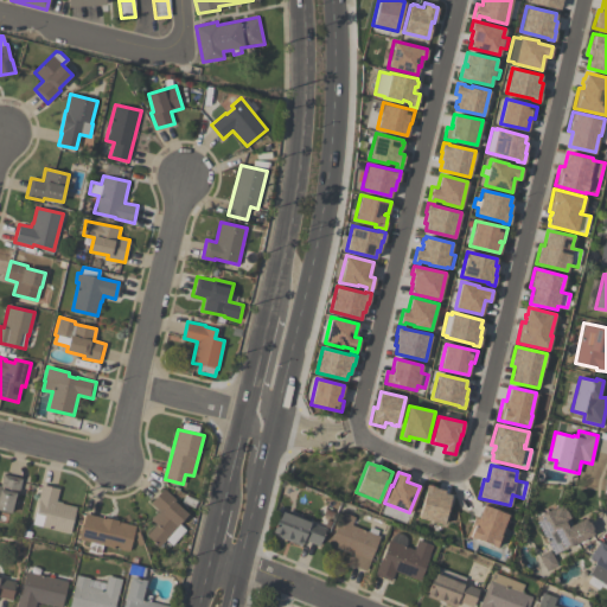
[(11,513),(0,510),(0,486),(4,474),(21,479),(18,493),(17,492),(11,513)]
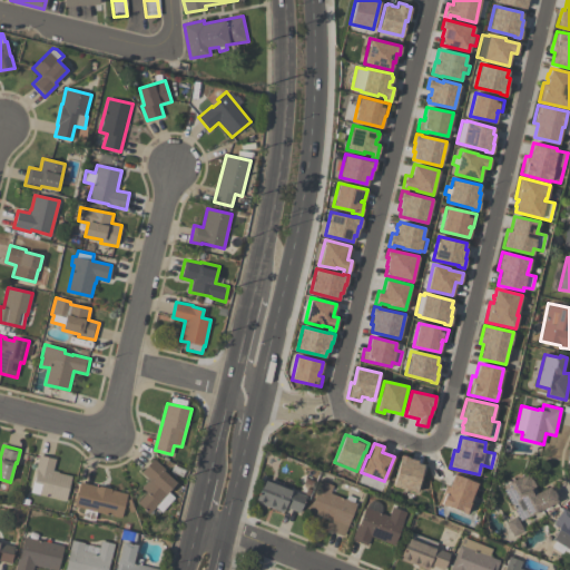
[(66,501),(30,492),(32,481),(33,481),(36,472),(35,472),(39,454),(56,459),(53,470),(58,472),(72,477),(66,501)]
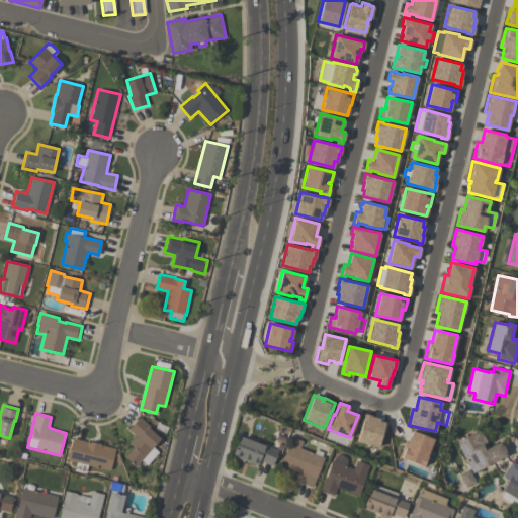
[(364,414),(371,416),(371,417),(379,419),(378,421),(384,422),(378,447),(357,442),(363,420),(362,419),(364,414)]
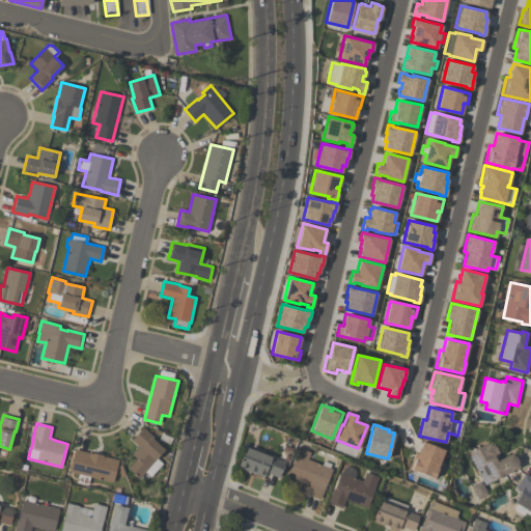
[(128,469),(137,459),(132,454),(139,446),(132,440),(143,427),(155,437),(152,439),(165,449),(157,458),(163,464),(150,477),(144,472),(139,478),(128,469)]
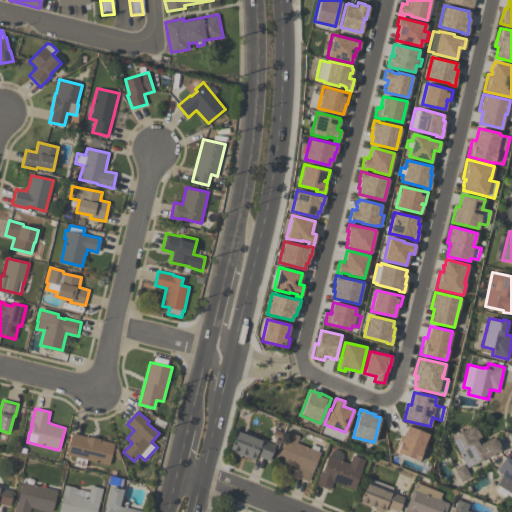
[(451,437),(474,425),(477,431),(478,430),(481,437),(477,439),(479,444),(494,437),(495,440),(497,440),(500,445),(499,447),(501,451),(467,468),(451,437)]
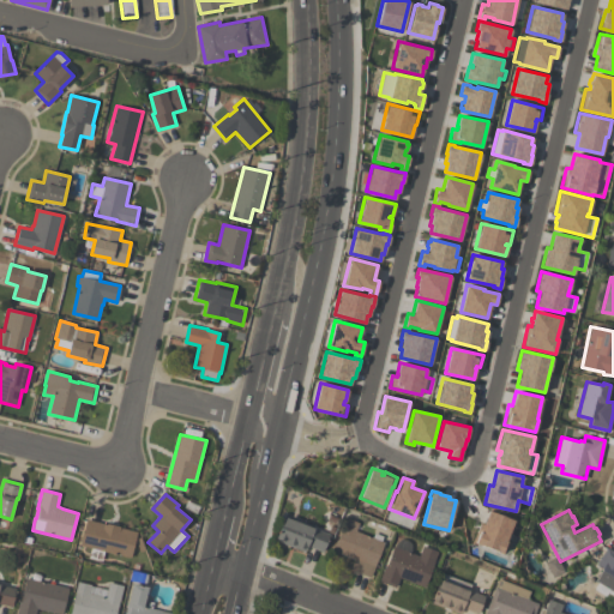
[(489,511),(515,521),(507,539),(509,539),(503,554),(473,542),(480,523),(483,524),(489,511)]
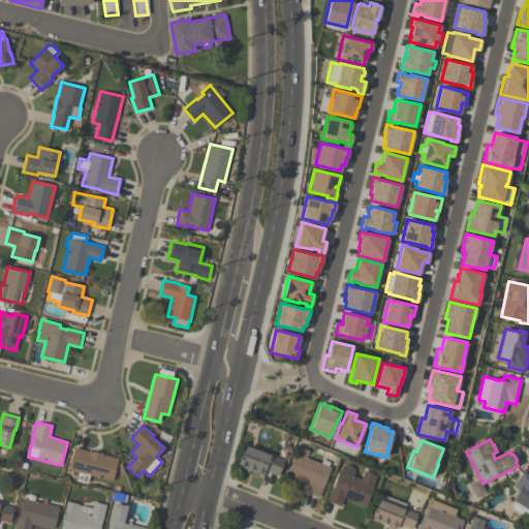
[(236,465),(261,475),(263,470),(277,475),(282,461),(244,445),(236,465)]
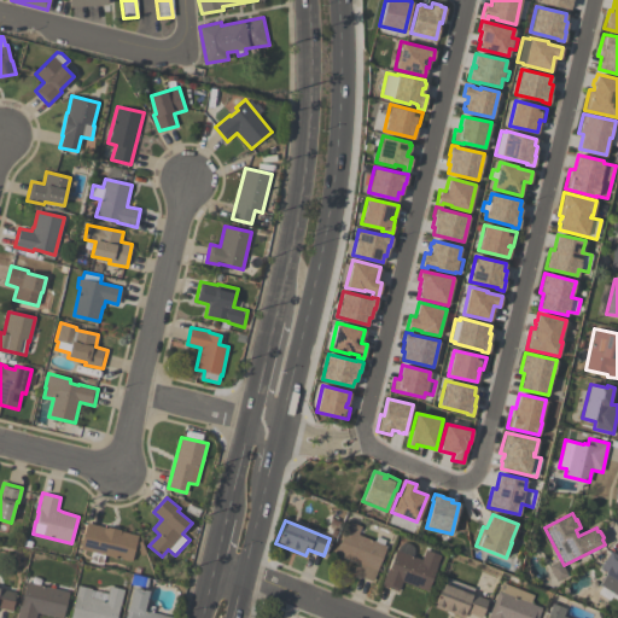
[(385,546),(357,535),(360,526),(348,522),(334,554),(355,563),(351,573),(372,581),(385,546)]
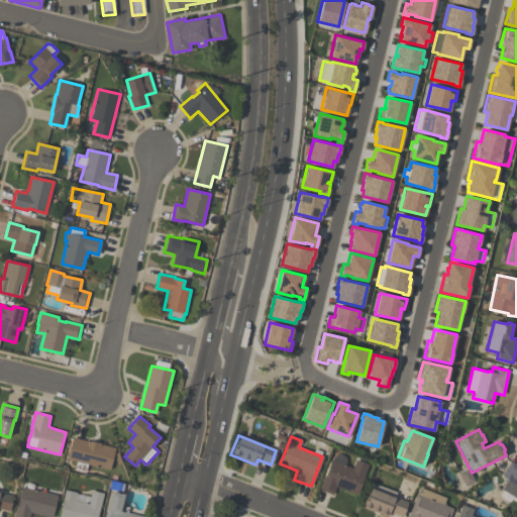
[(110,470),(88,464),(86,473),(75,470),(77,461),(68,459),(73,437),(88,441),(91,440),(101,443),(101,444),(115,448),(110,470)]
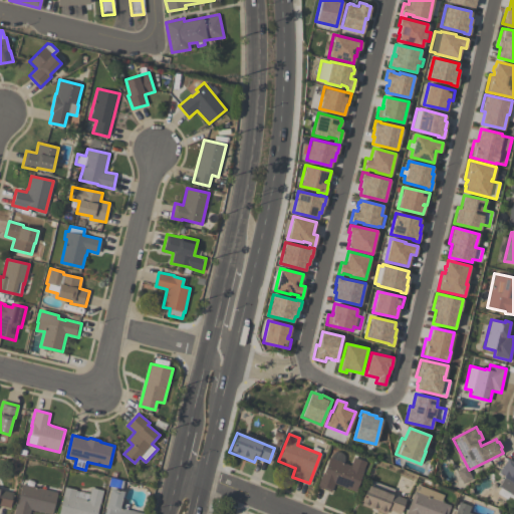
[(328,457),(349,466),(353,455),(367,461),(354,492),(333,483),(330,492),(316,486),(328,457)]
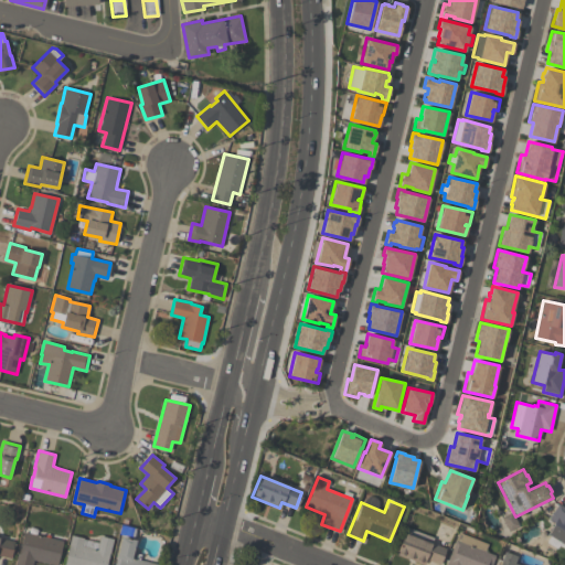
[(564,545),(547,534),(554,523),(548,520),(558,504),(564,508),(564,545)]
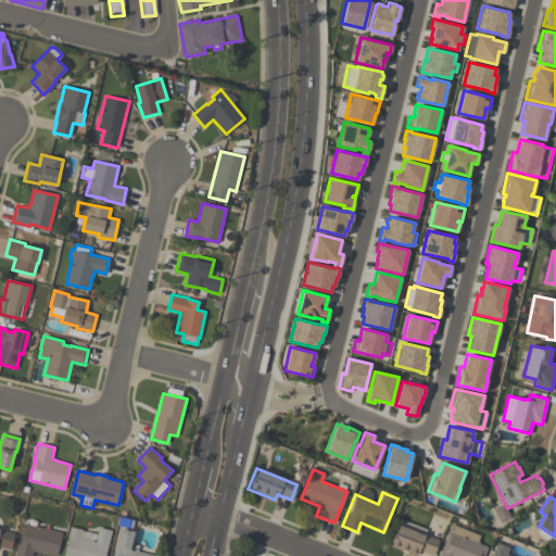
[(510,518),(503,504),(492,509),(500,523),(510,518)]
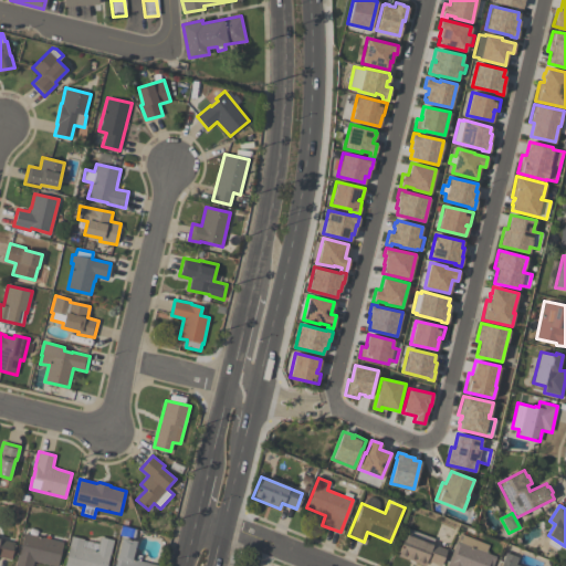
[(396,555),(423,565),(426,561),(440,565),(446,549),(431,544),(433,538),(406,527),(396,555)]
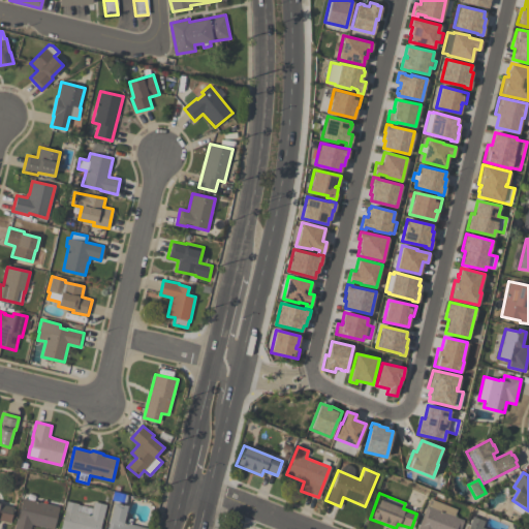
[(13,528),(17,518),(18,518),(23,498),(59,507),(54,528),(31,524),(29,528),(13,528)]
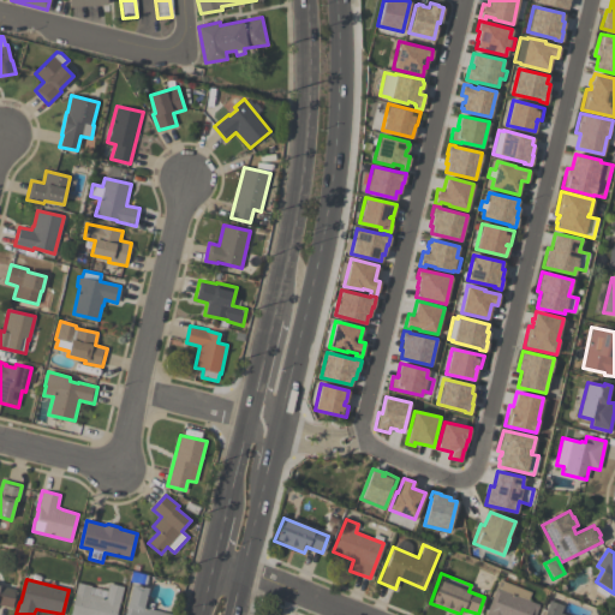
[(533,614),(538,604),(527,601),(531,592),(499,579),(484,614),(533,614)]
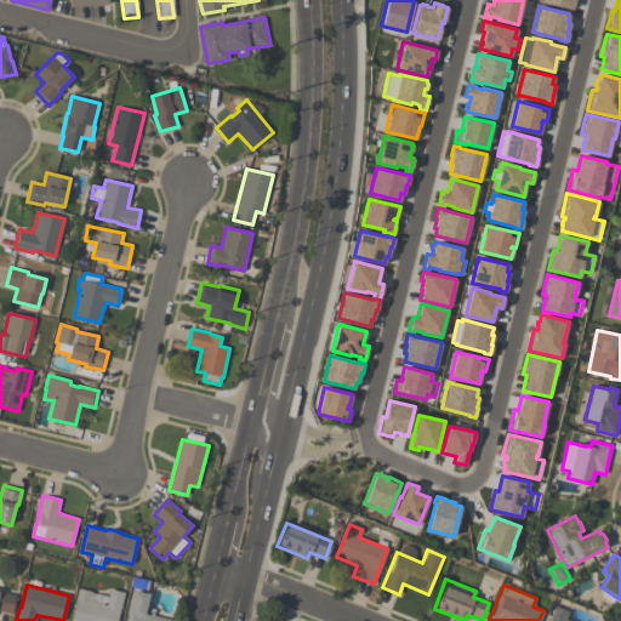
[(70,620),(77,599),(75,599),(78,588),(92,592),(90,600),(107,604),(110,590),(124,592),(117,620),(70,620)]
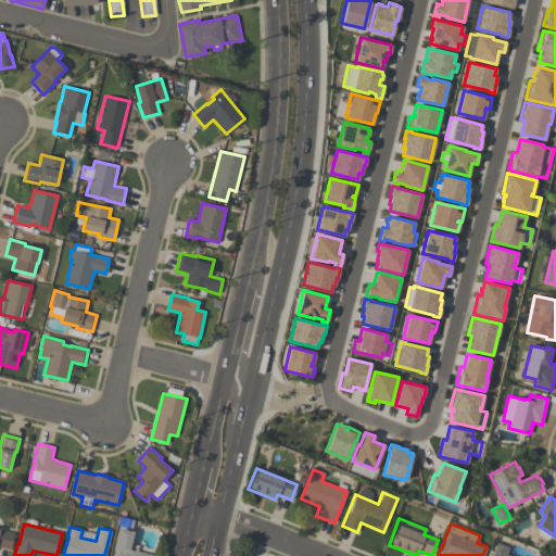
[(155,555),(154,555),(112,555),(115,545),(116,546),(121,528),(134,531),(130,550),(155,555)]
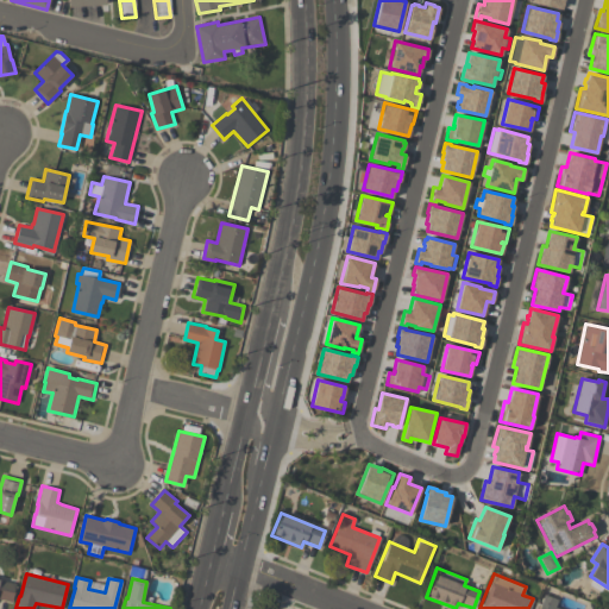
[(0,579),(16,584),(12,602),(0,598),(0,579)]
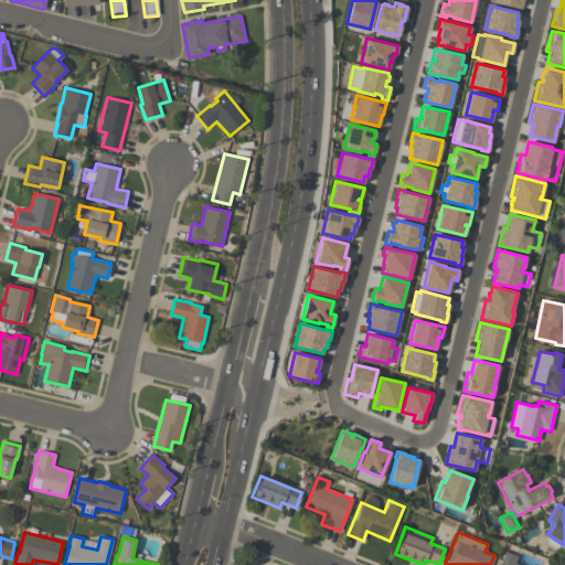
[(516,564),(514,564),(516,556),(504,552),(499,564),(516,564)]
